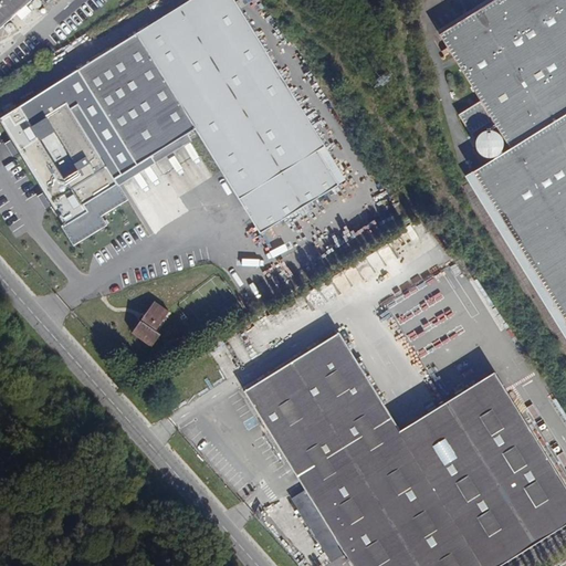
[(41,2),(41,1),(43,0),(46,3),(51,0),(0,0),(0,29),(32,0),(34,0),(34,1),(33,2),(33,4),(34,7),(38,8),(40,7),(41,6),(42,3),(41,2)]
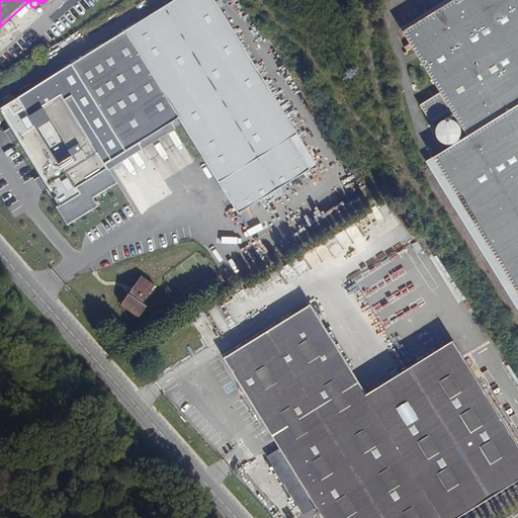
[(179,117),(239,213),(311,169),(291,138),(297,134),(213,0),(173,0),(72,64),(125,151),(179,117)]
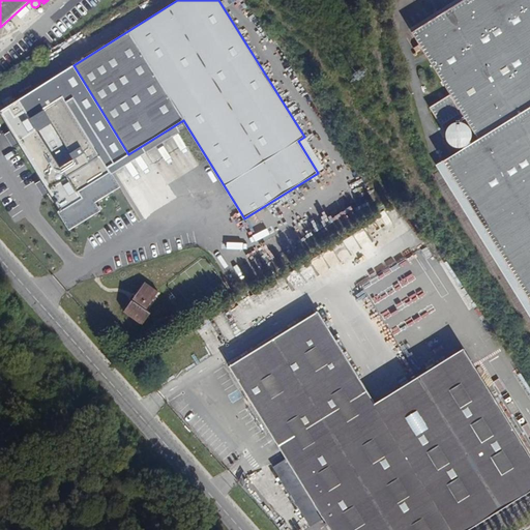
[(529,0),(462,0),(411,32),(449,94),(430,107),(441,125),(448,121),(462,113),(477,139),(443,160),(529,305),(529,0)]
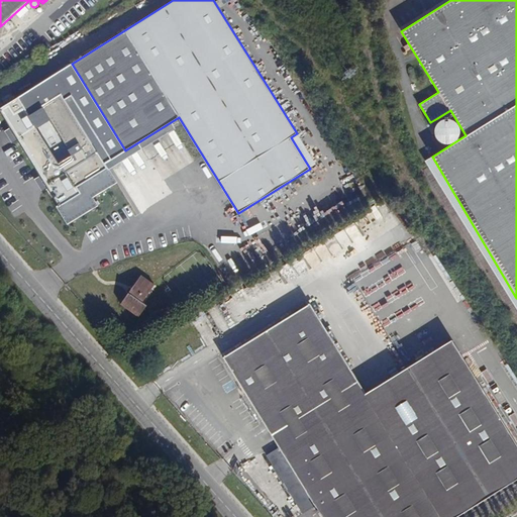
[(262,53),(270,66),(282,58),(274,45),(262,53)]
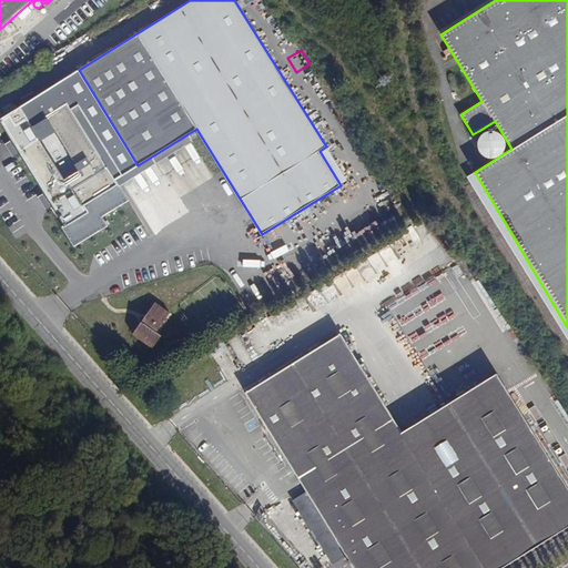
[(330,75),(320,82),(327,94),(337,88),(330,75)]
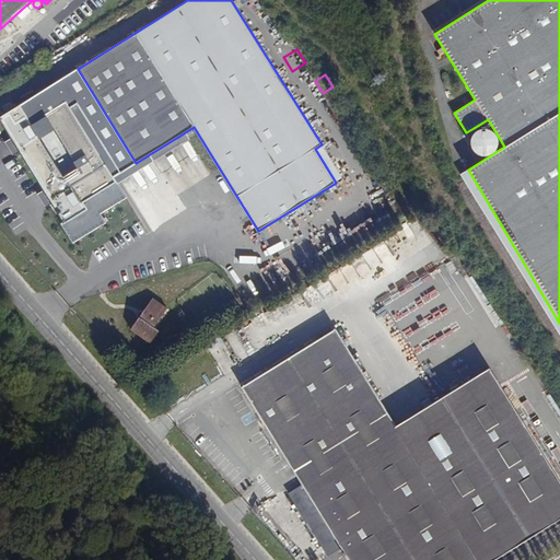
[(329,93),(325,96),(341,125),(346,121),(329,93)]
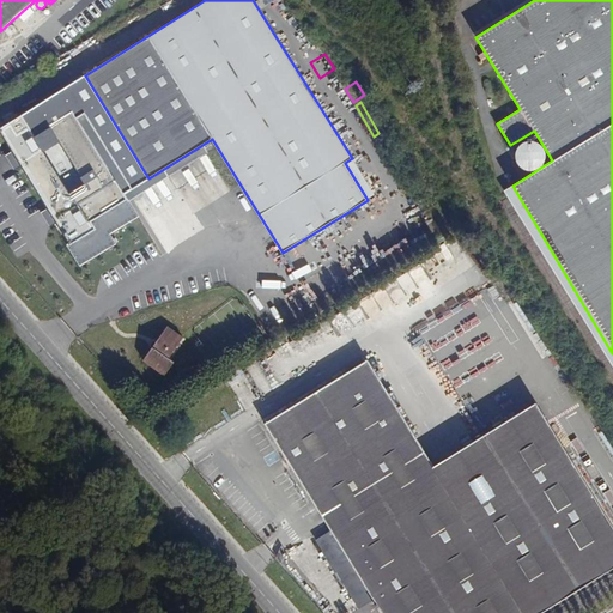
[(49,125),(87,186),(72,195),(22,115),(0,128),(0,132),(80,265),(115,243),(109,234),(138,216),(73,110),(62,116),(59,110),(55,113),(60,119),(49,125)]
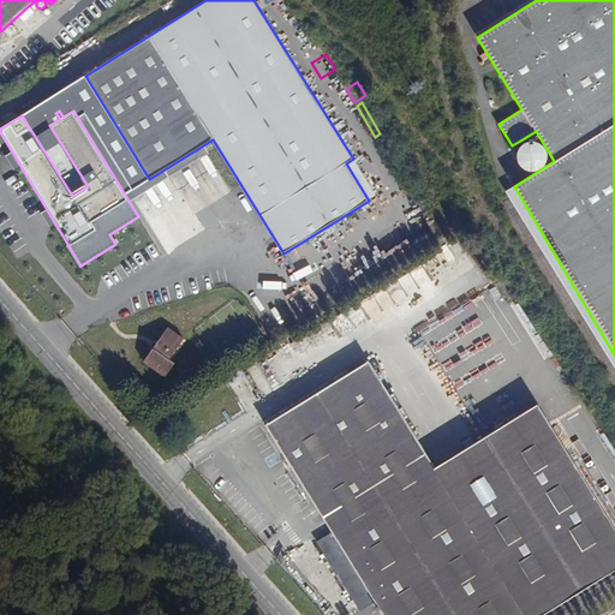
[(526,143),(521,145),(518,150),(517,156),(518,161),(520,165),(526,169),(532,171),(537,169),(542,166),(545,161),(547,156),(545,150),(543,147),(537,142),(531,142),(526,143)]
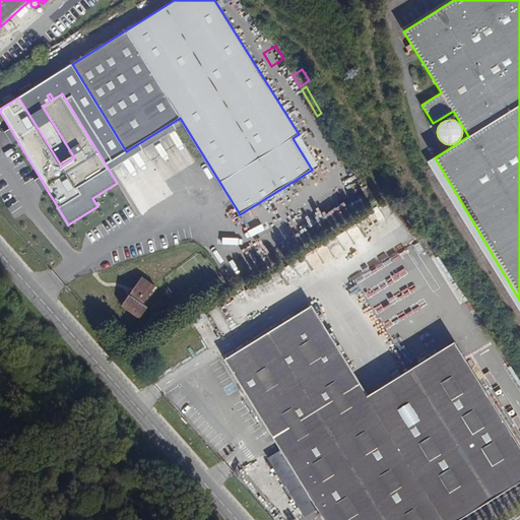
[(155,286),(142,276),(122,306),(139,318),(147,308),(142,303),(146,299),(142,296),(151,284),(155,286)]
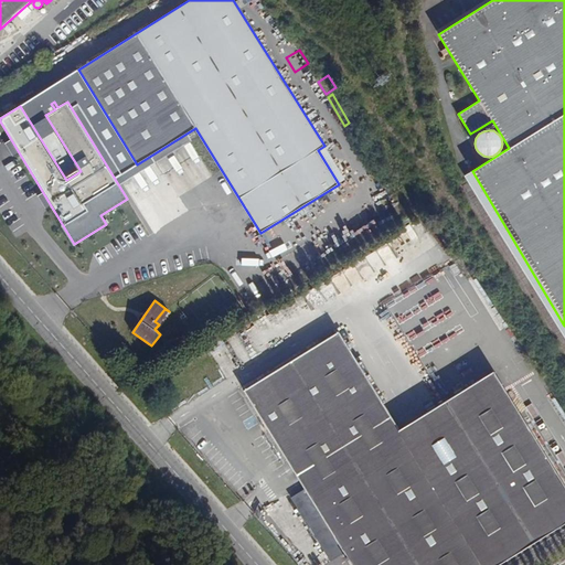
[(159,324),(169,311),(164,309),(155,321),(159,324)]
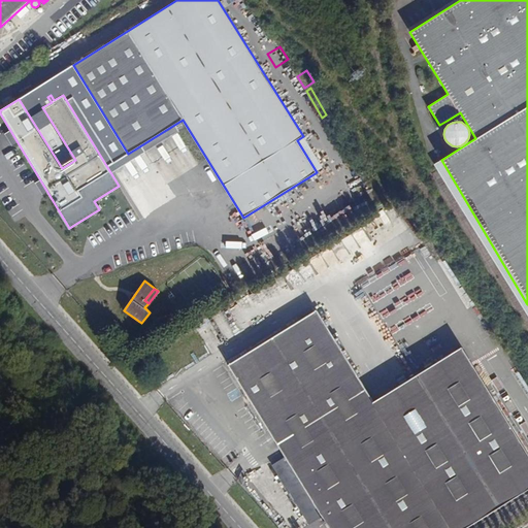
[(329,527),(464,527),(527,488),(527,456),(508,425),(462,347),(373,401),(318,310),(317,309),(228,364),(286,457),(272,465),(272,466),(277,463),(285,474),(281,479),(281,480),(282,479),(309,523),(308,524),(309,525),(322,517),(325,521),(323,522),(324,524),(326,523),(329,527)]
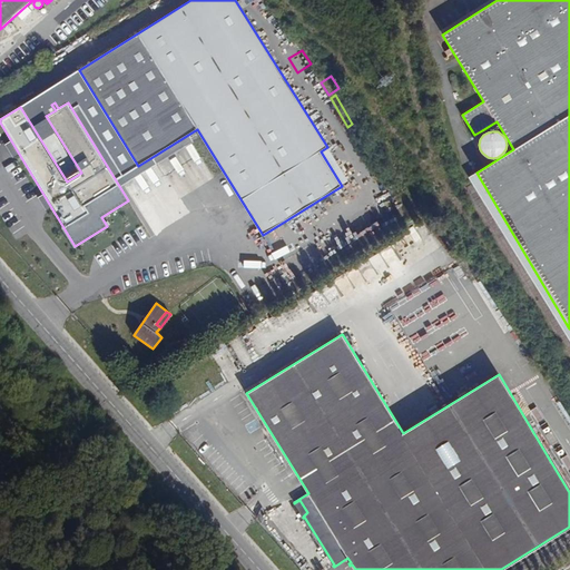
[(300,500),(294,503),(303,517),(307,512),(300,500)]
